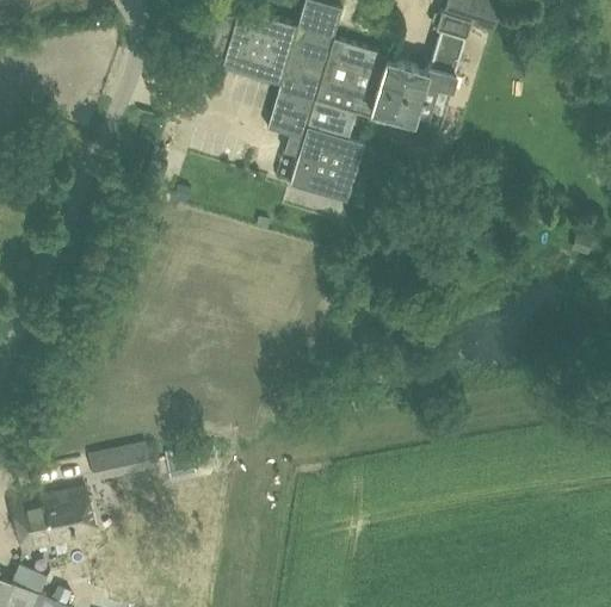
[(372,112),(386,59),(384,59),(384,54),(333,38),(341,10),(312,0),(304,0),(297,26),(239,8),(235,18),(216,13),(204,51),(224,57),(221,68),(281,85),(266,129),(289,136),(284,153),(298,158),(289,185),(347,202),(365,143),(349,138),(356,112),(371,117),(372,112)]
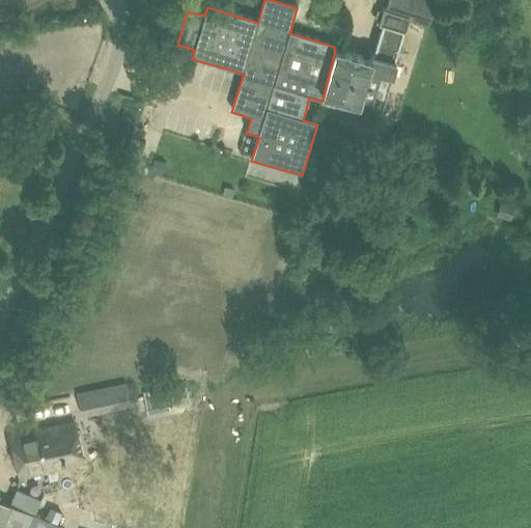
[(369,61),(335,51),(324,98),(359,106),(358,110),(360,111),(357,121),(375,127),(379,116),(381,116),(390,77),(392,78),(395,64),(394,64),(402,34),(404,34),(408,23),(426,28),(435,0),(409,0),(403,17),(386,11),(384,11),(383,14),(379,15),(376,21),(380,24),(379,27),(382,28),(373,58),(370,57),(369,61)]
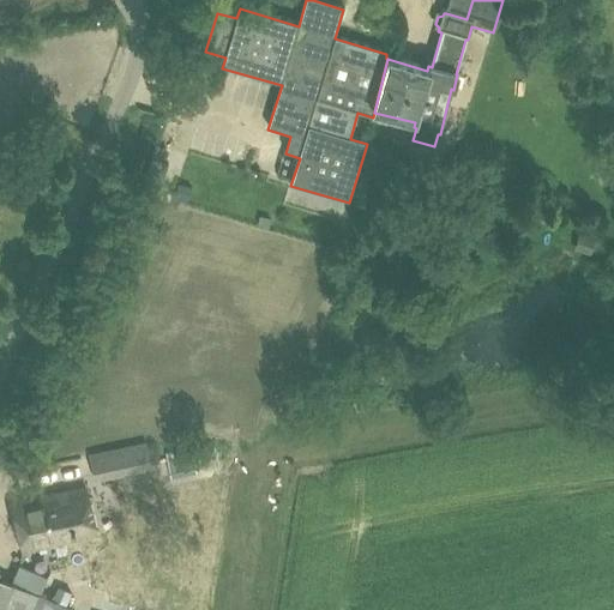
[(516,227),(505,221),(499,231),(510,237),(516,227)]
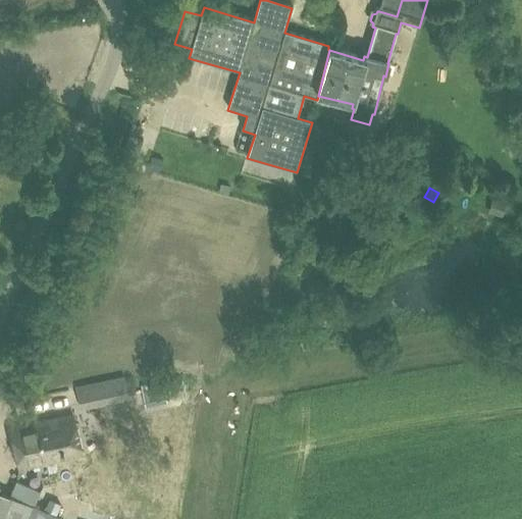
[(502,219),(506,205),(491,201),(487,216),(502,219)]
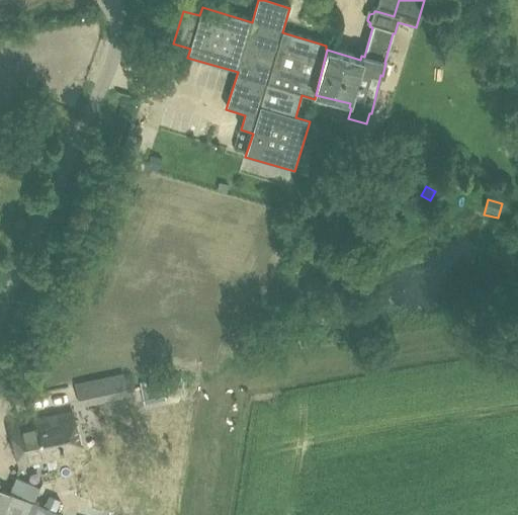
[(139,384),(144,407),(165,402),(161,380),(139,384)]
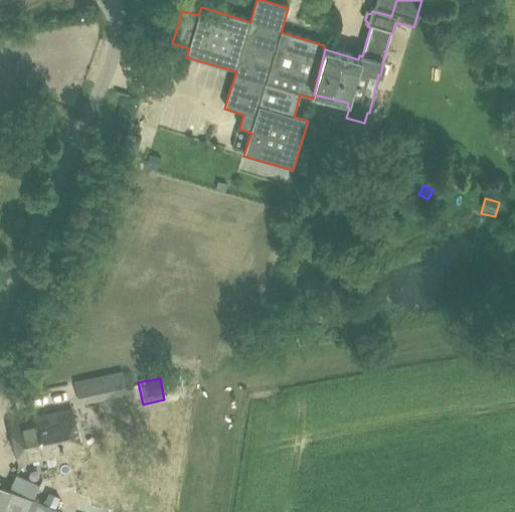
[(80,451),(71,410),(19,421),(8,424),(17,465),(28,463),(45,459),(47,469),(55,467),(53,457),(80,451)]
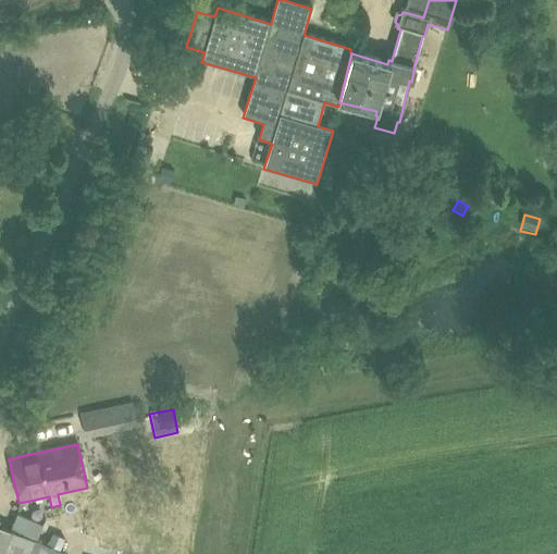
[(59,553),(0,525),(0,553),(59,553)]
